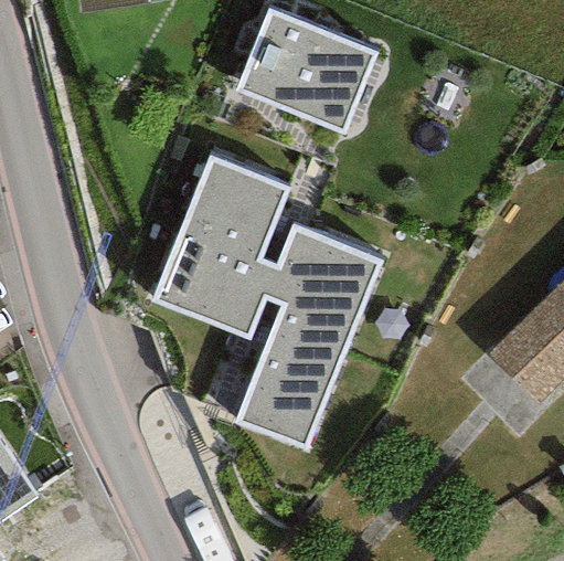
[(78,0),(81,9),(128,0),(78,0)]
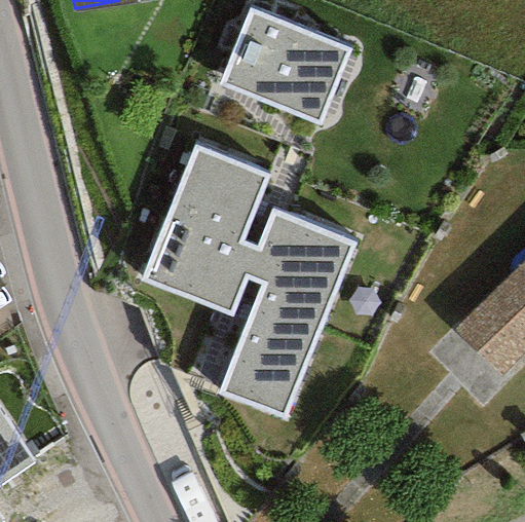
[(349,46),(248,6),(218,82),(319,122),(349,46)]
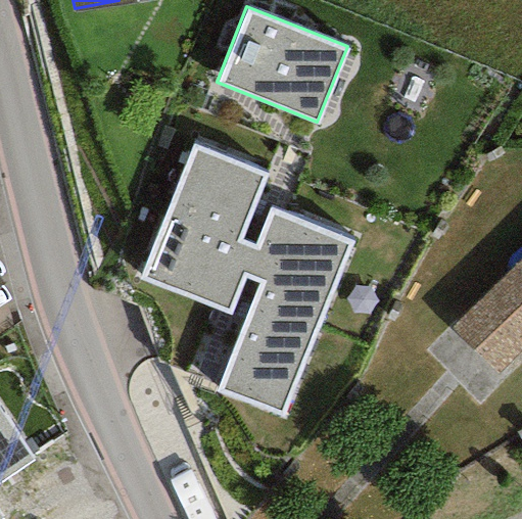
[(265,171),(193,142),(141,274),(230,309),(244,272),(263,279),(219,387),(281,412),(350,239),(270,207),(255,244),(238,237),(265,171)]
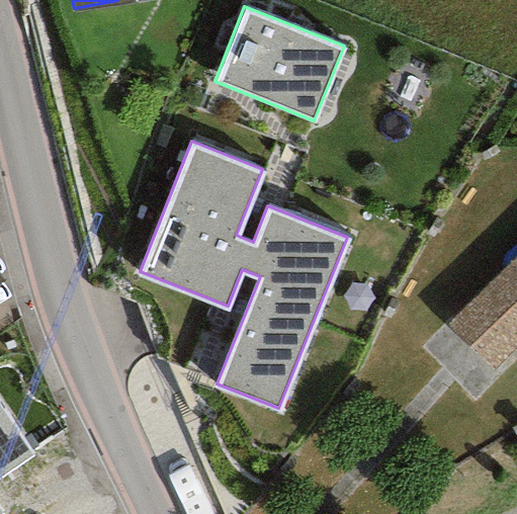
[(516,250),(446,322),(478,352),(495,369),(516,346),(516,250)]
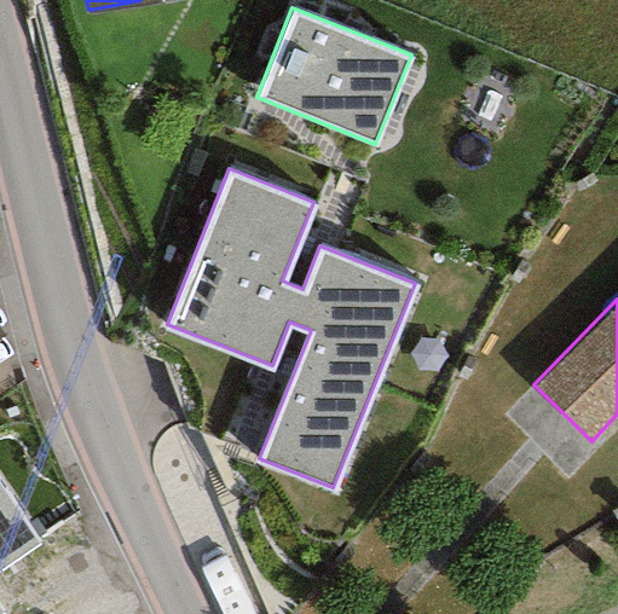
[(0,566),(41,540),(0,478),(0,566)]
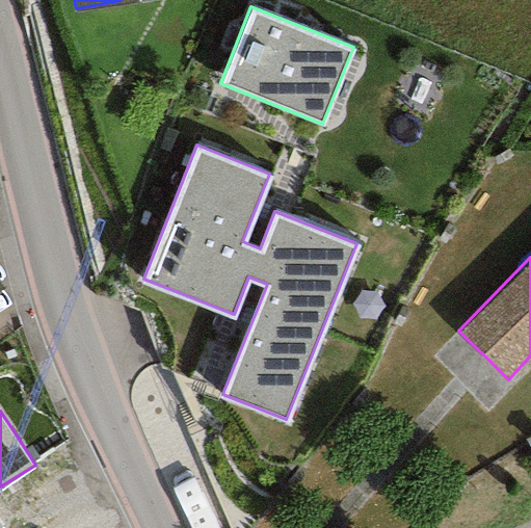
All buildings are outlined.
